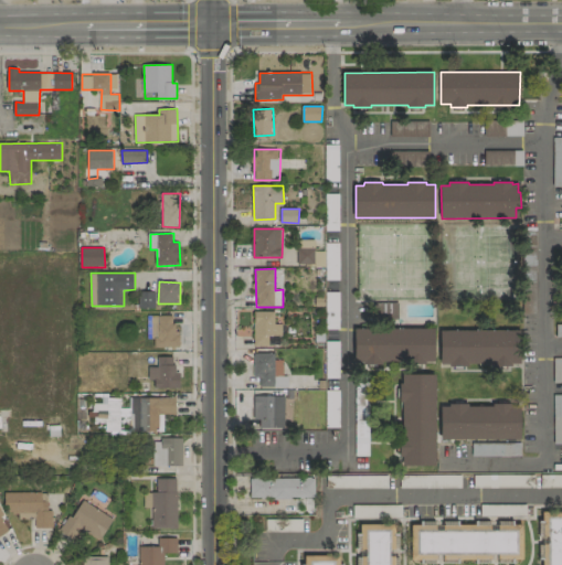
[(157,308),(157,291),(140,291),(140,308),(157,308)]
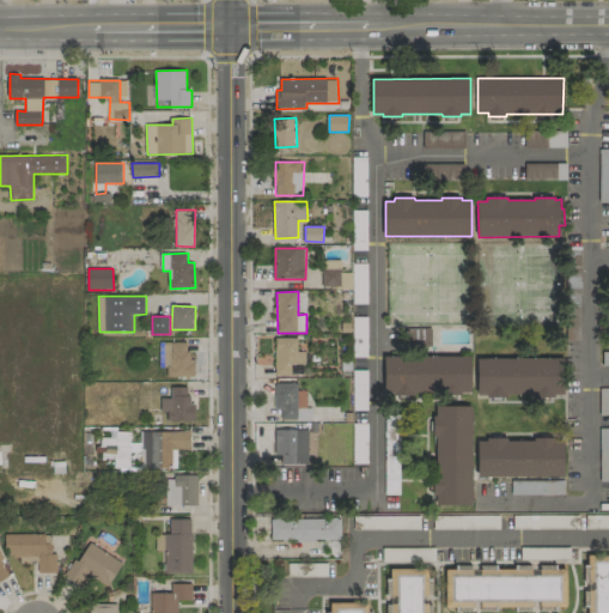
[(433,344),(433,329),(419,329),(419,337),(410,337),(410,344),(433,344)]
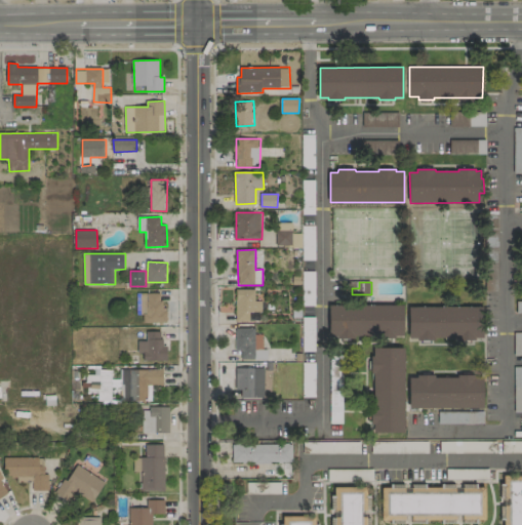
[(255,290),(238,289),(237,321),(251,322),(251,312),(264,312),(264,300),(255,300),(255,290)]
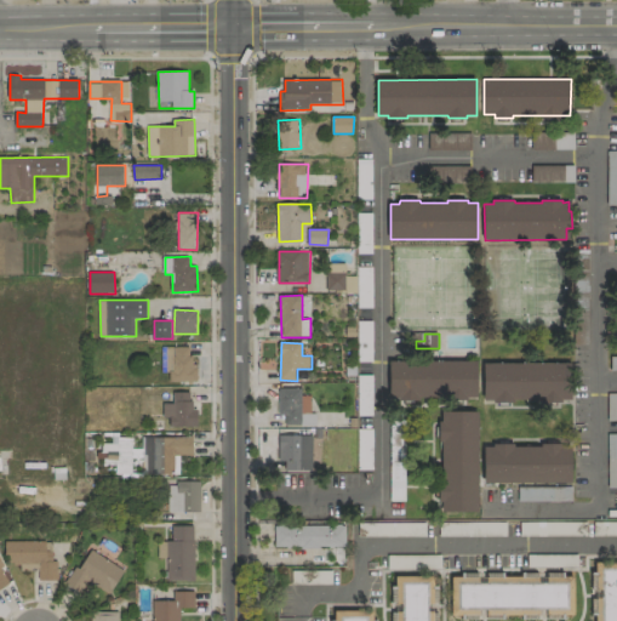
[(165,381),(198,381),(199,363),(192,363),(193,347),(166,347),(165,381)]
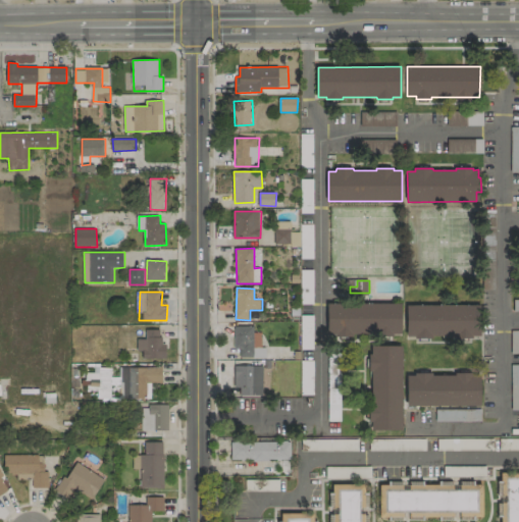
[(403,304),(329,303),(328,335),(403,335),(403,304)]
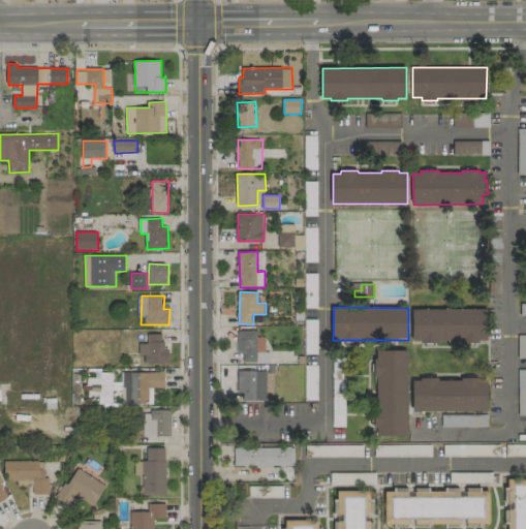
[(488,309),(412,309),(413,342),(489,341),(488,309)]
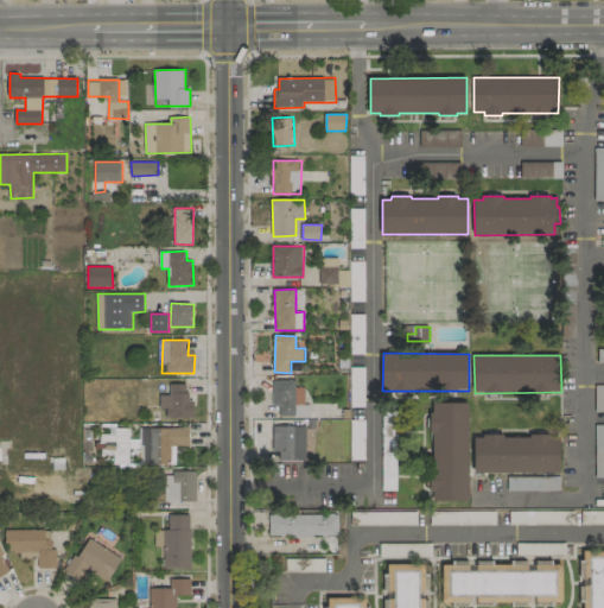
[(274,380),(275,406),(281,406),(281,417),(311,417),(311,404),(305,404),(305,387),(297,387),(297,380),(274,380)]
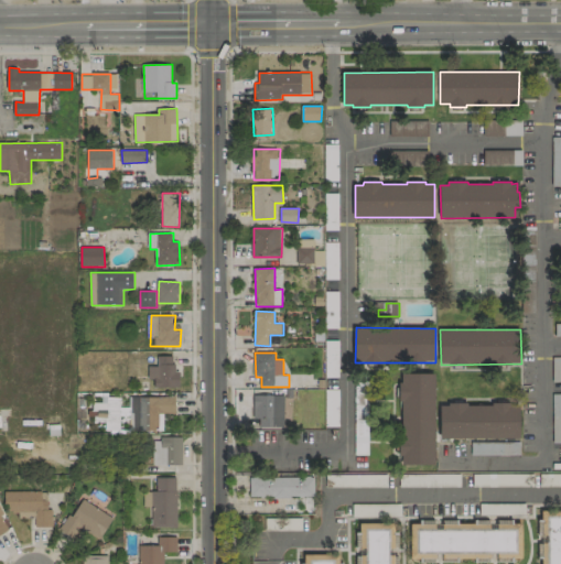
[(155,388),(179,388),(177,356),(159,356),(159,366),(150,366),(150,379),(155,379),(155,388)]
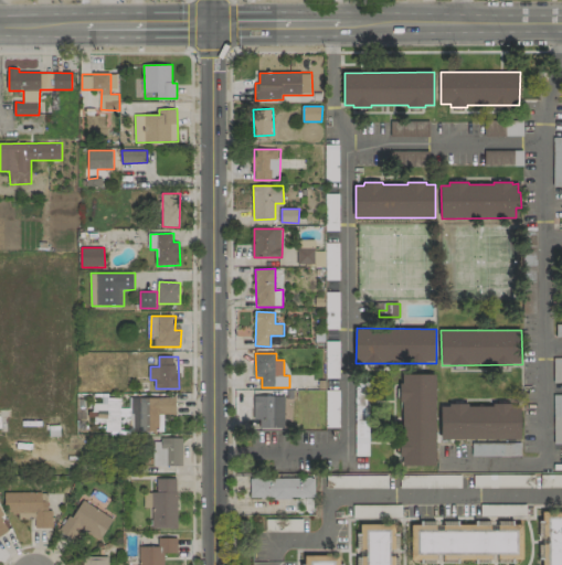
[(437,374),(403,374),(402,466),(436,466),(437,374)]
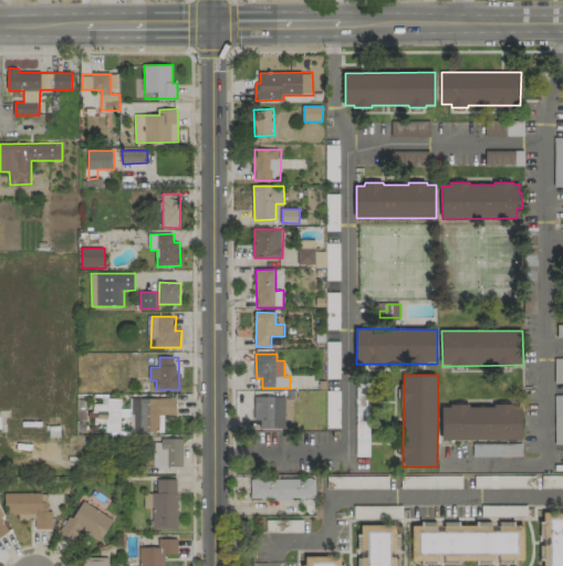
[(287,429),(285,396),(256,397),(256,421),(261,420),(261,429),(287,429)]
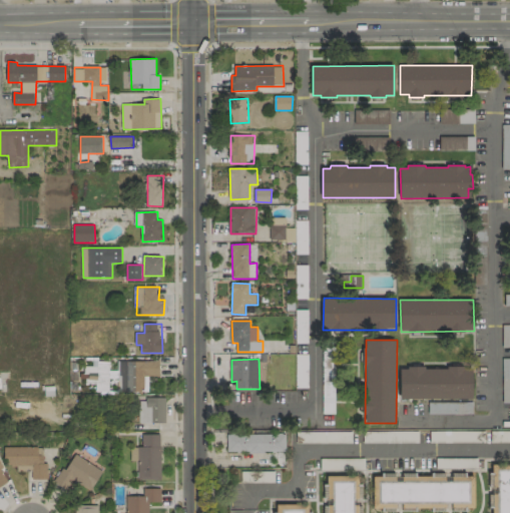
[(110,362),(93,361),(93,366),(88,366),(88,384),(97,385),(97,393),(110,394),(110,362)]
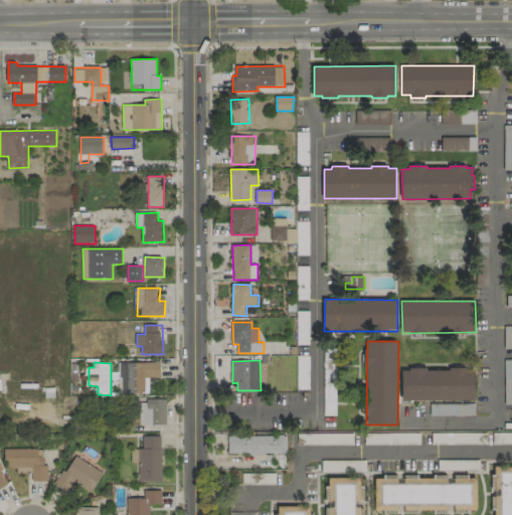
[(161,377),(162,363),(120,362),(120,393),(150,394),(150,377),(161,377)]
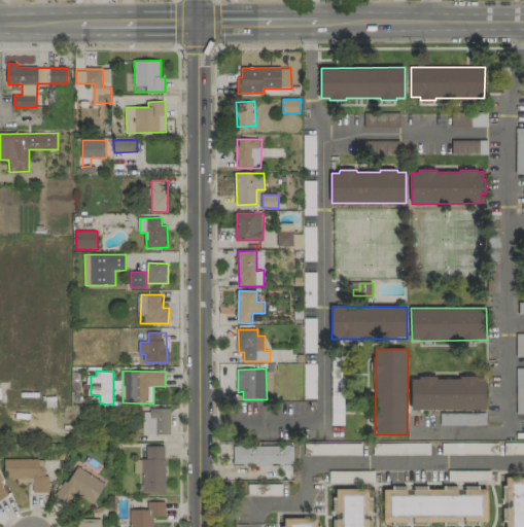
[(486,377),(412,378),(412,411),(487,410),(486,377)]
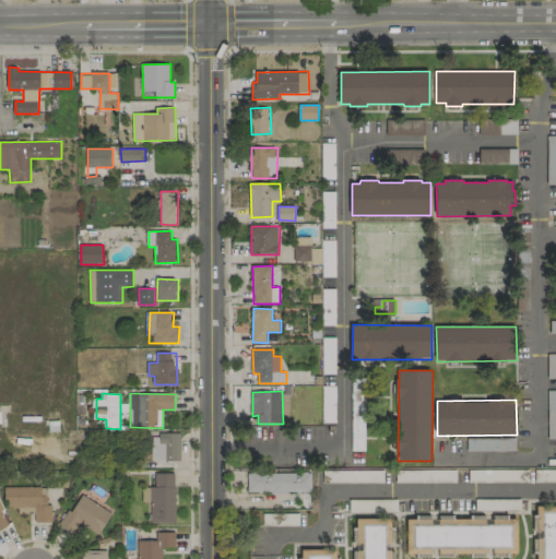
[(181,433),(153,435),(154,462),(182,461),(181,433)]
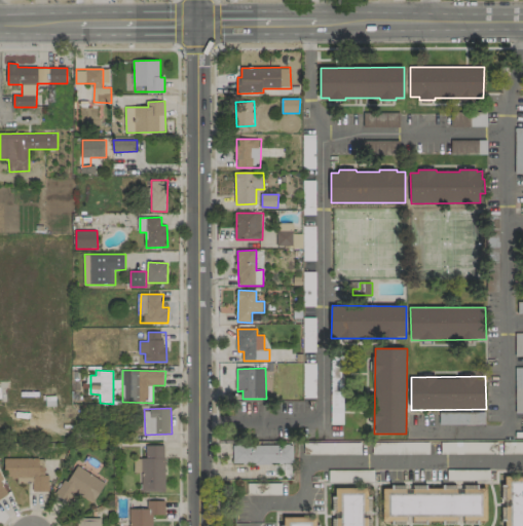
[(234,463),(294,462),(294,444),(234,445),(234,463)]
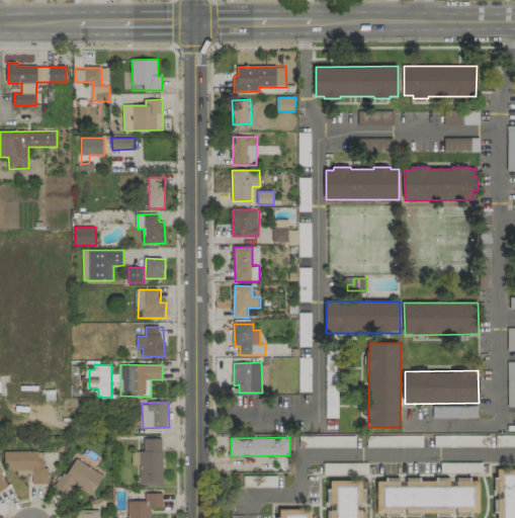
[(163,485),(164,439),(145,438),(145,451),(134,451),(133,465),(141,465),(141,485),(163,485)]
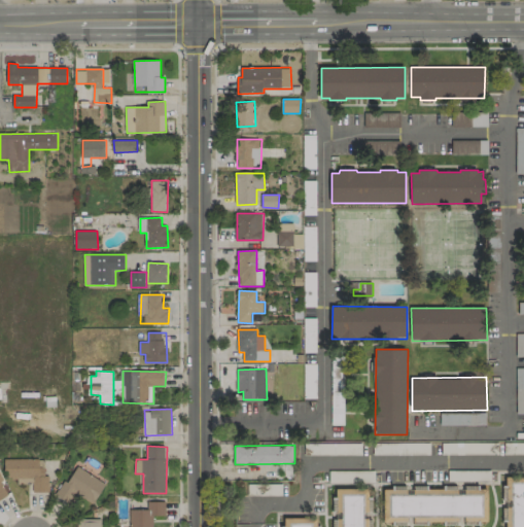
[(46,460),(7,459),(7,478),(19,478),(19,484),(34,485),(34,492),(50,493),(50,476),(45,476),(46,460)]
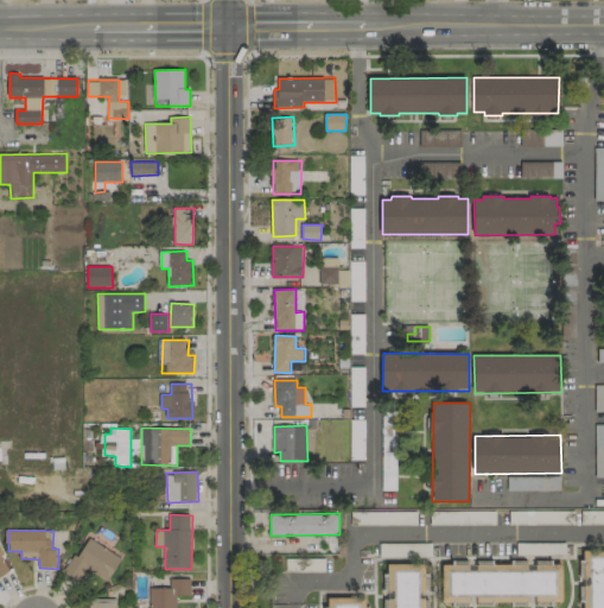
[(109,582),(124,558),(88,537),(65,574),(80,582),(88,569),(109,582)]
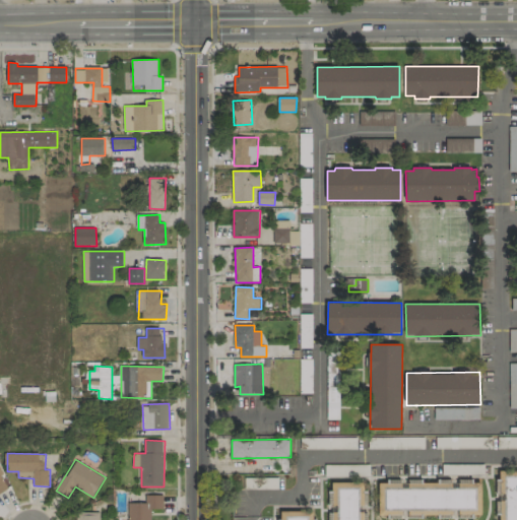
[(0,494),(12,488),(0,466),(0,494)]
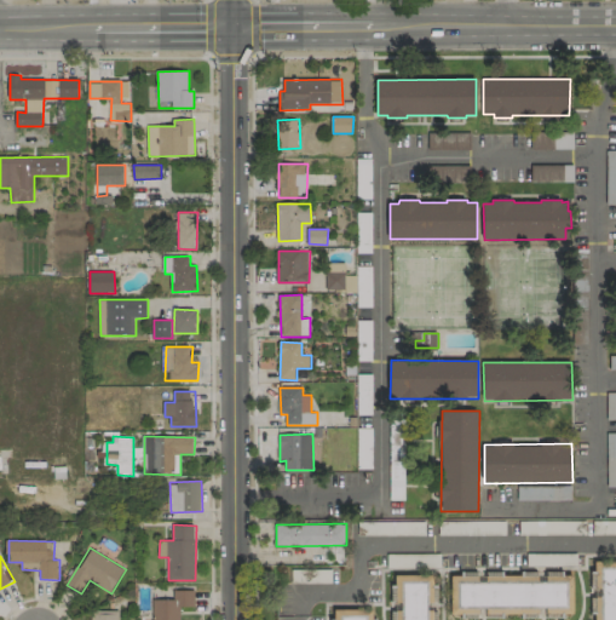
[(615,562),(597,563),(598,593),(596,593),(596,619),(615,619),(615,562)]
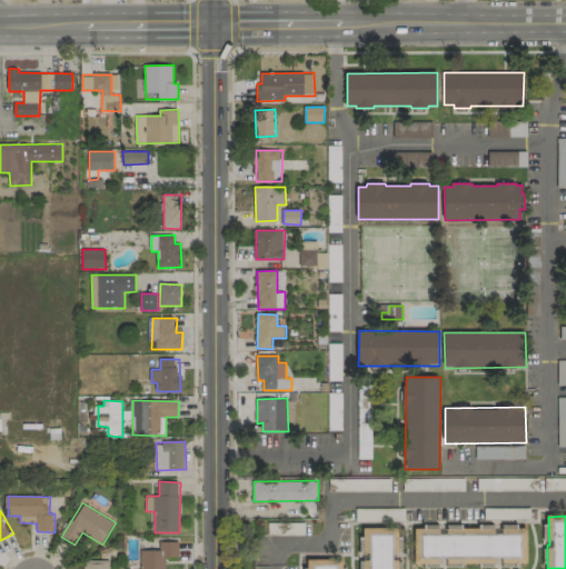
[(417,528),(416,565),(527,568),(529,528),(444,526),(444,529),(417,528)]
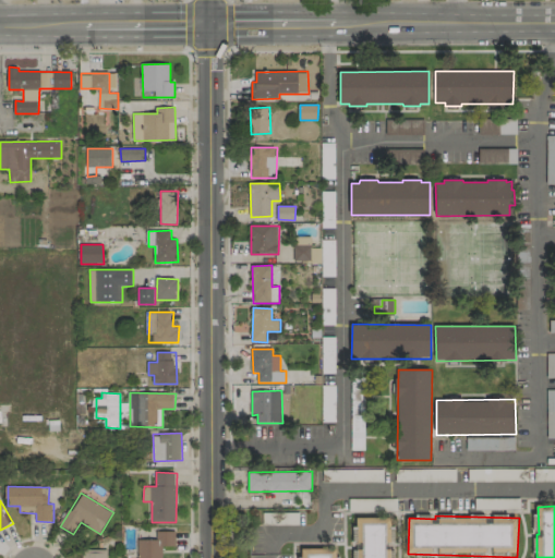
[(393,557),(393,518),(358,518),(358,547),(358,557),(393,557)]
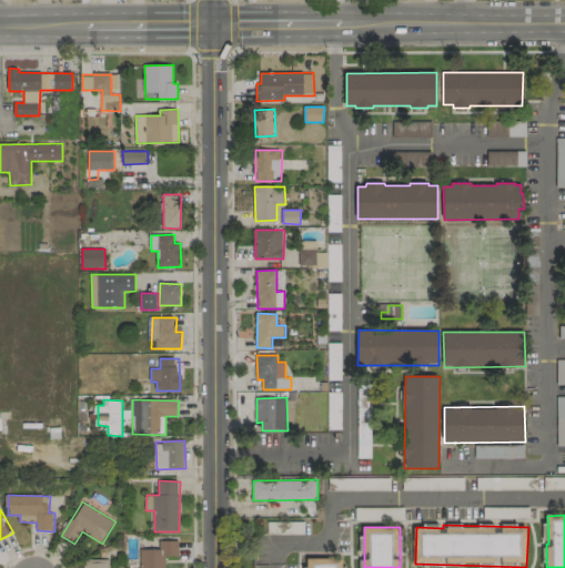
[(179,540),(160,541),(160,549),(141,549),(141,567),(165,567),(167,556),(180,556),(179,540)]
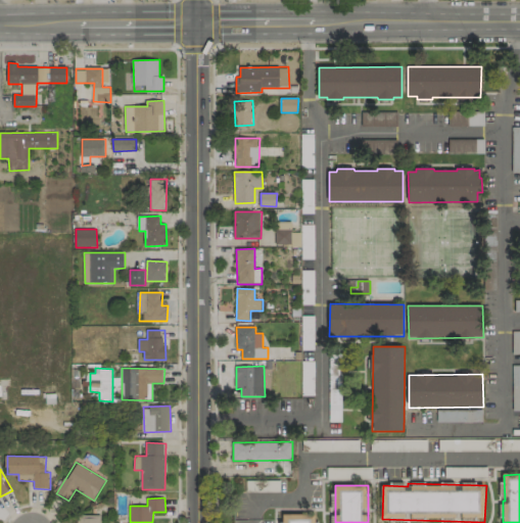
[(282,514),(281,522),(317,522),(317,515),(282,514)]
